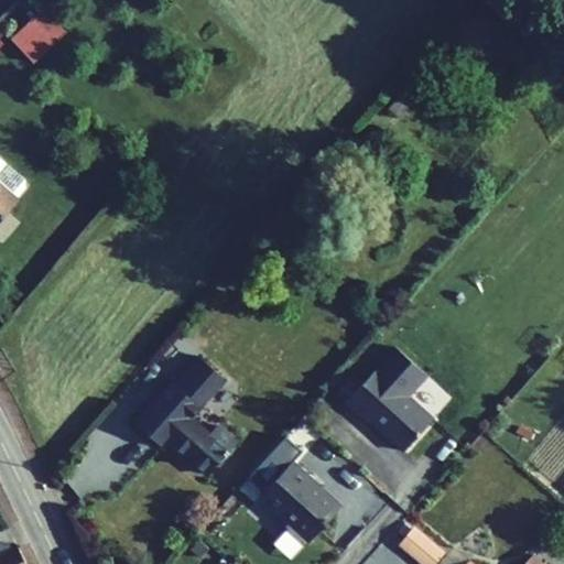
[(36,8),(4,39),(29,64),(62,34),(36,8)]
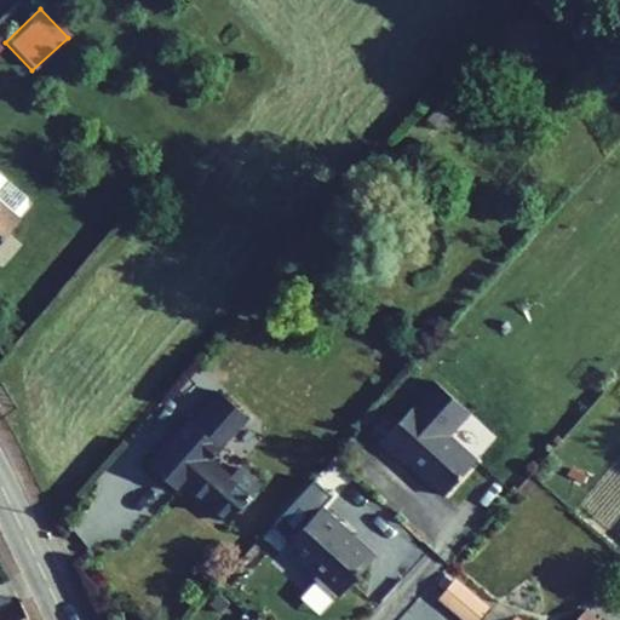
[(0,199),(0,233),(17,213),(0,199)]
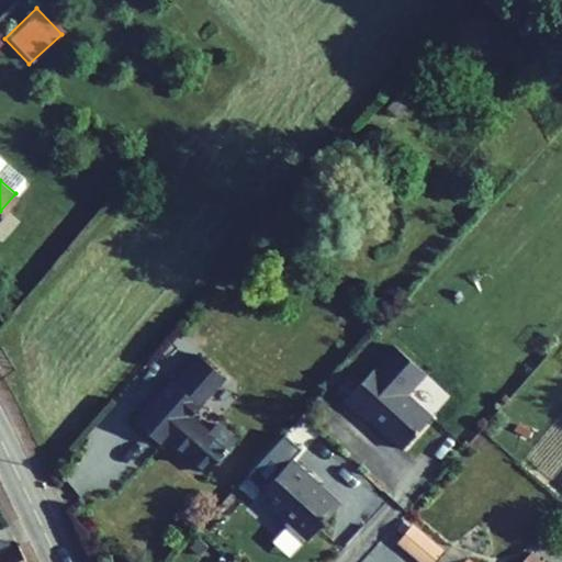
[(425,374),(394,347),(344,401),(360,416),(361,414),(402,450),(431,418),(406,395),(425,374)]
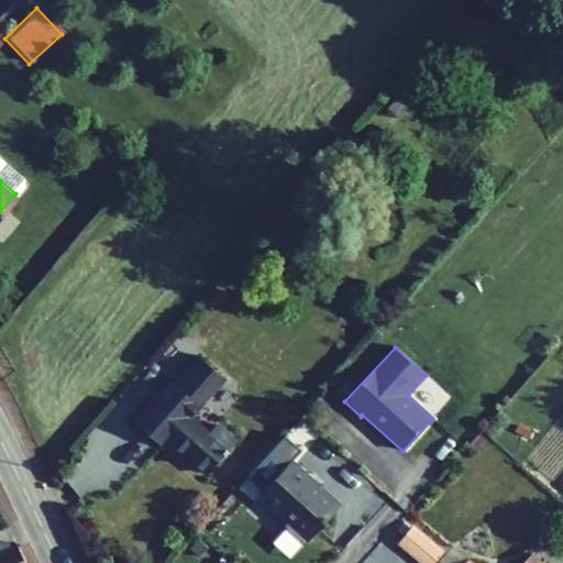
[(170,373),(132,414),(150,430),(156,422),(205,467),(242,428),(223,410),(216,418),(196,401),(222,372),(197,349),(173,375),(170,373)]
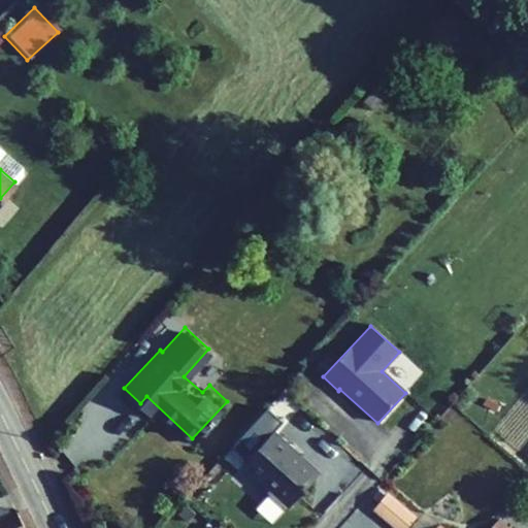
[(292,446),(275,430),(242,465),(269,489),(266,492),(286,509),(319,473),(291,448),(292,446)]
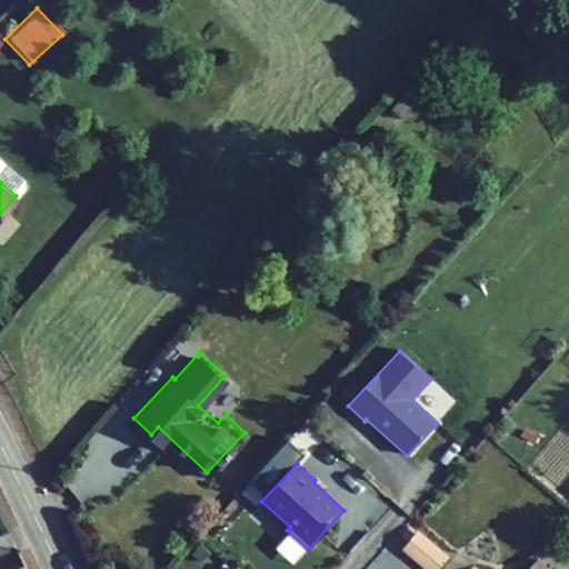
[(0,559),(12,555),(5,535),(0,536),(0,559)]
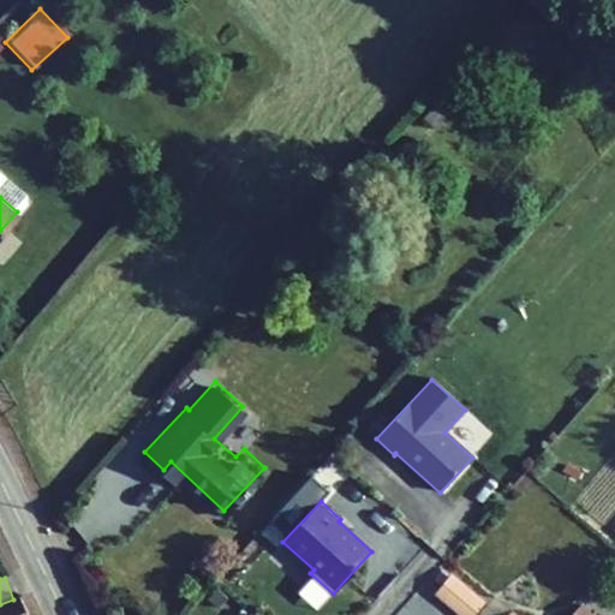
[(506,614),(509,610),(493,596),(475,614),(506,614)]
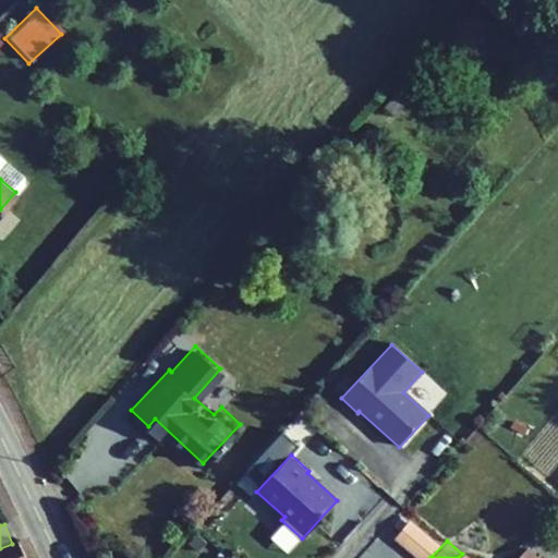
[(0,557),(25,557),(17,542),(12,544),(0,548),(0,557)]
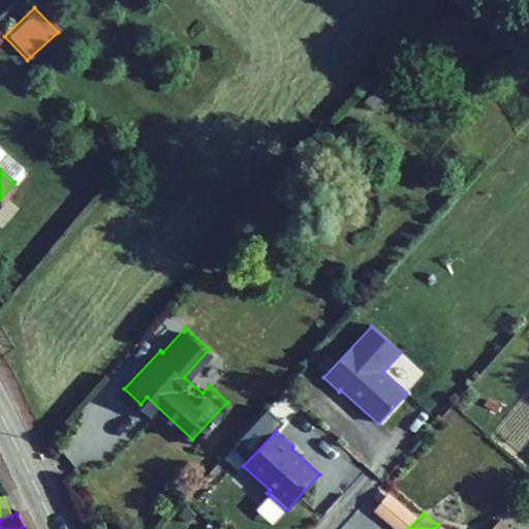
[(490,528),(509,528),(499,520),(490,528)]
